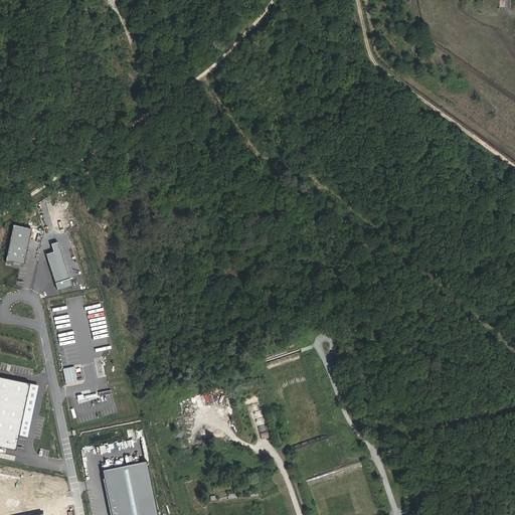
[(29,231),(10,227),(4,264),(22,267),(29,231)]
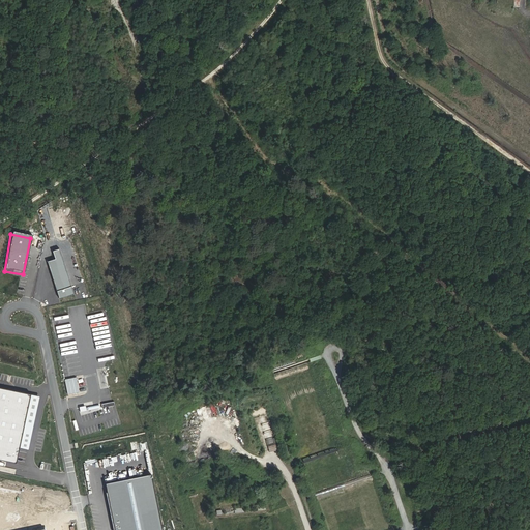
[(56,259),(49,261),(59,296),(74,292),(60,248),(53,251),(56,259)]
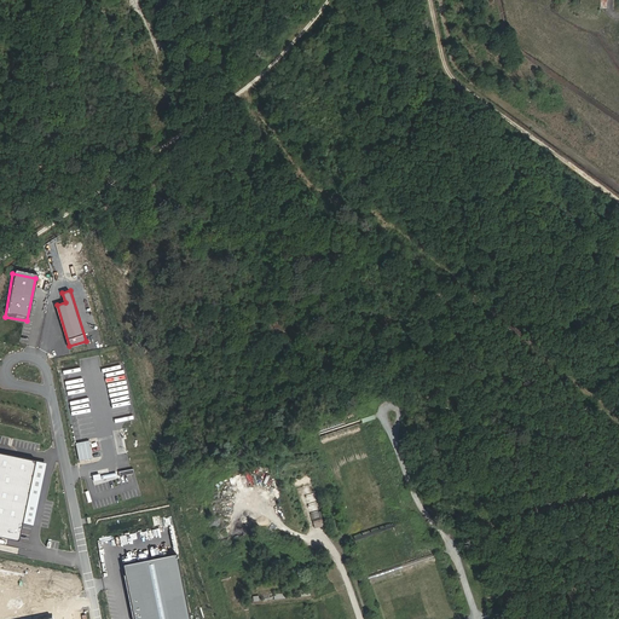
[(88,443),(74,446),(77,464),(92,461),(88,443)]
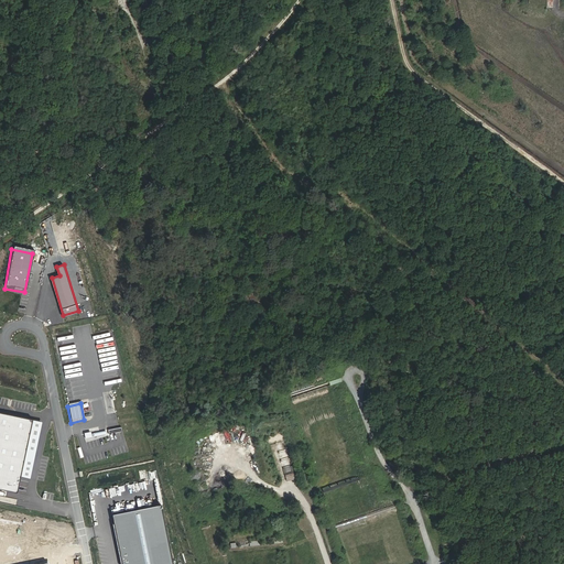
[(33,423),(0,415),(0,491),(18,496),(33,423)]
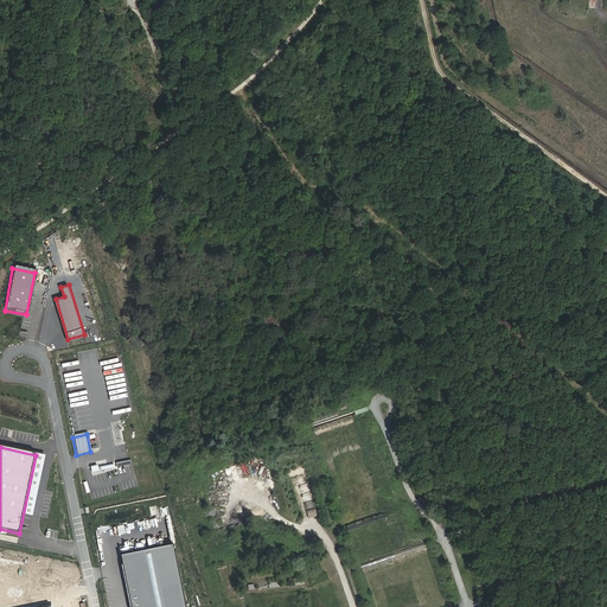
[(185,606),(173,545),(120,556),(131,606),(185,606)]
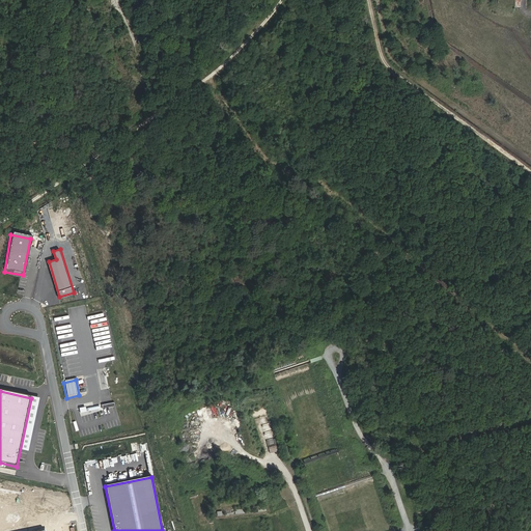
All buildings are outlined.
